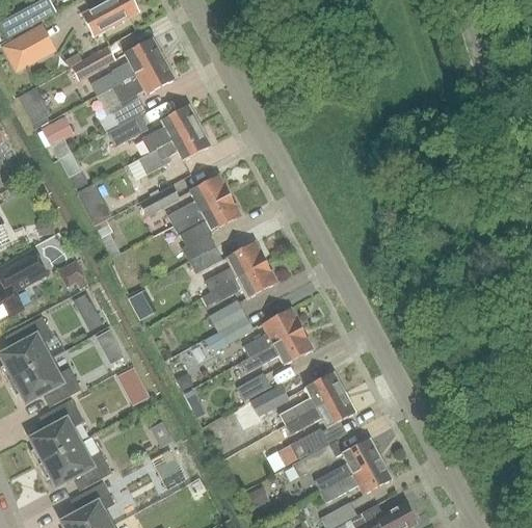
[(23,28),(35,22),(56,11),(49,0),(38,0),(0,21),(0,25),(6,37),(23,28)]
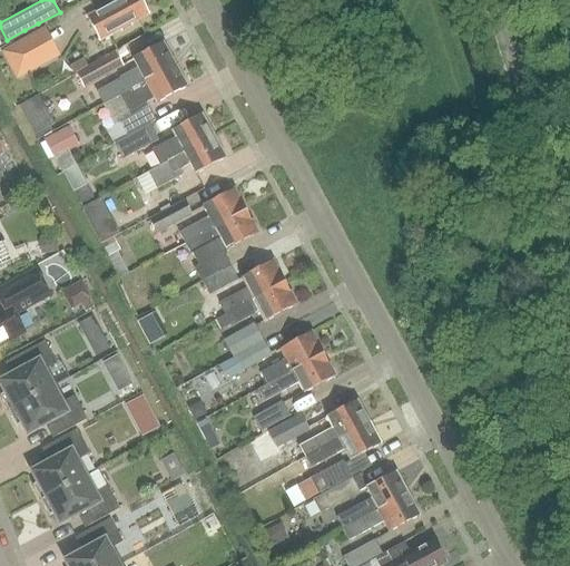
[(150,10),(144,0),(114,0),(87,15),(99,38),(150,10)]
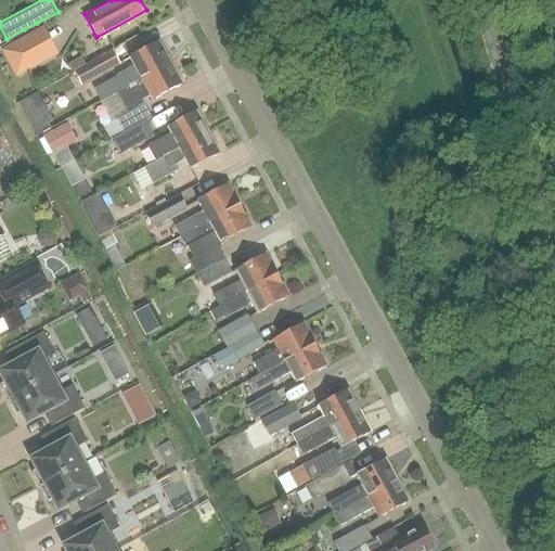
[(16,73),(41,59),(26,33),(2,47),(16,73)]
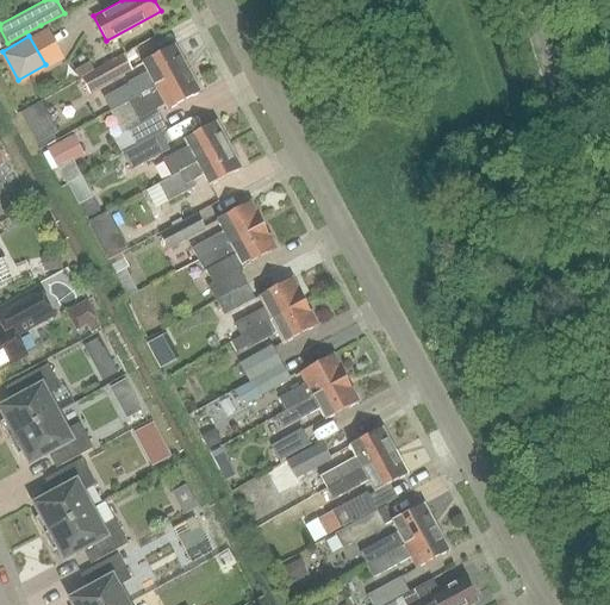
[(131,98),(188,66),(176,42),(142,61),(147,70),(104,94),(111,107),(131,98)]
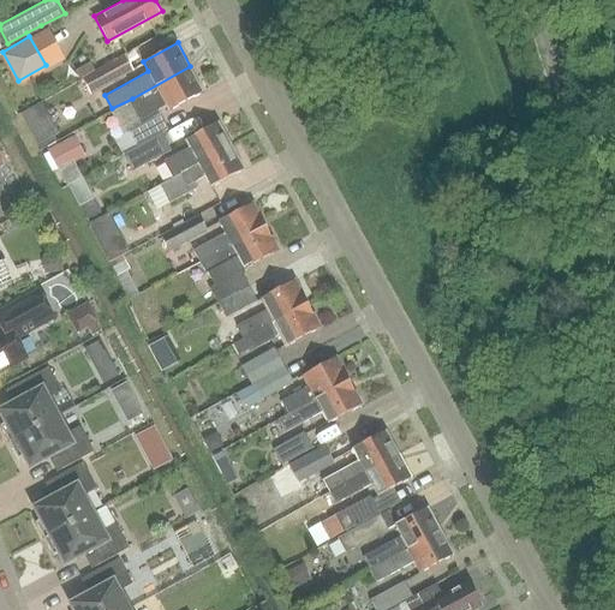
[(91,91),(135,67),(126,53),(83,76),(91,91)]
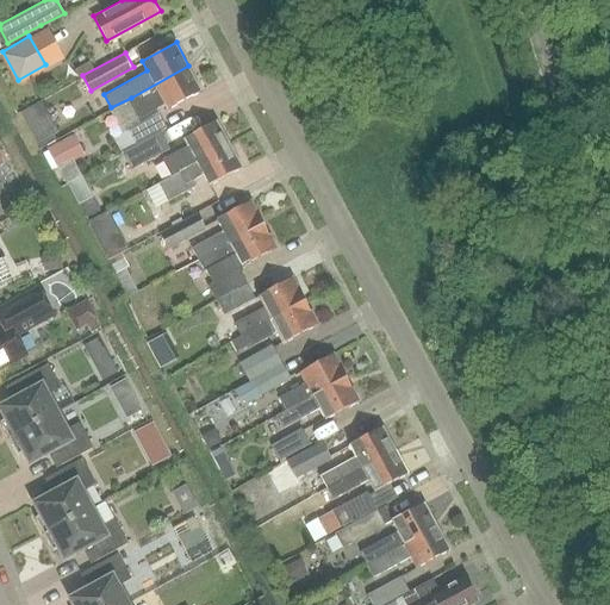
[(188,66),(131,98),(136,107),(160,94),(167,108),(201,89),(188,66)]
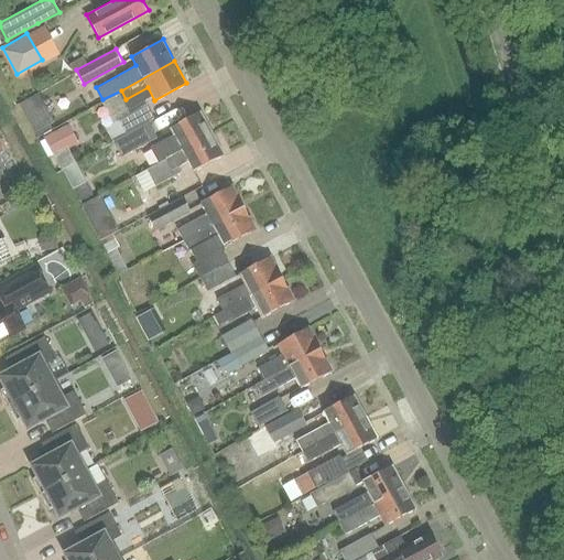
[(38,92),(20,101),(35,129),(53,119),(38,92)]
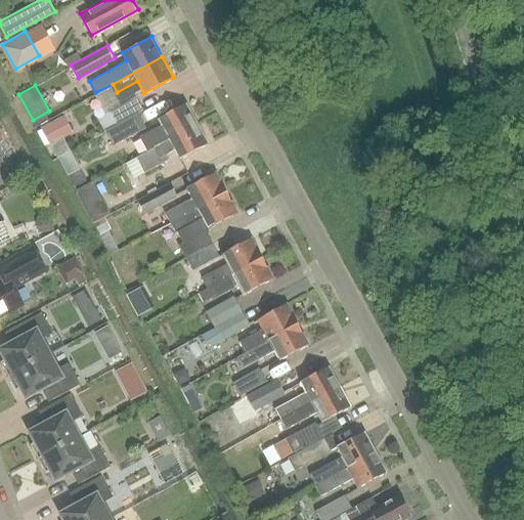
[(106,128),(108,127),(145,106),(138,94),(99,115),(106,128)]
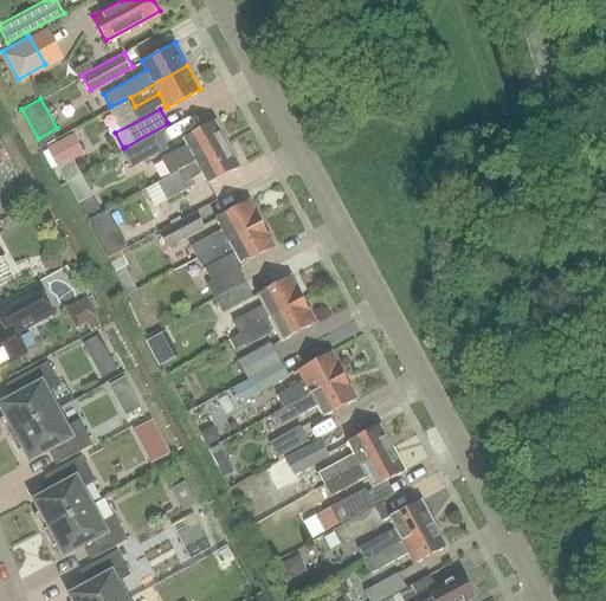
[(169,173),(229,141),(217,117),(184,136),(187,143),(161,157),(169,173)]
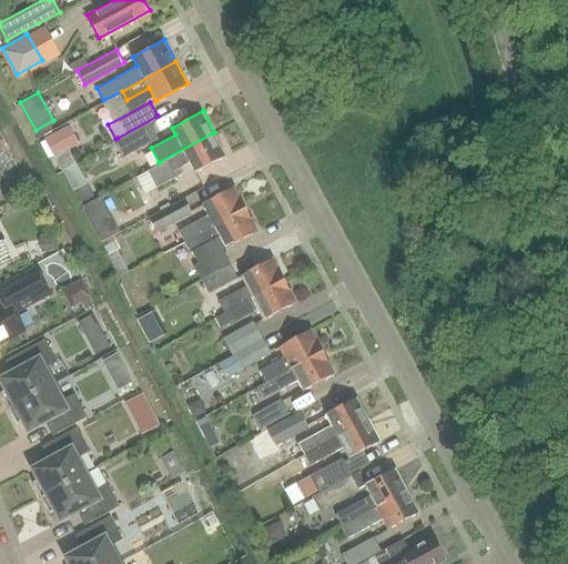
[(125,153),(161,134),(152,119),(118,138),(125,153)]
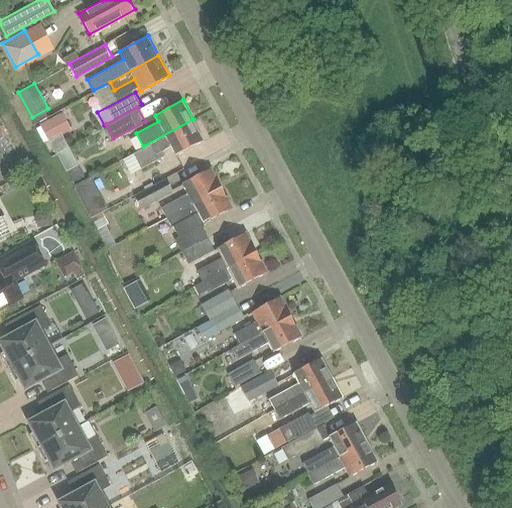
[(71,125),(62,109),(40,121),(49,137),(71,125)]
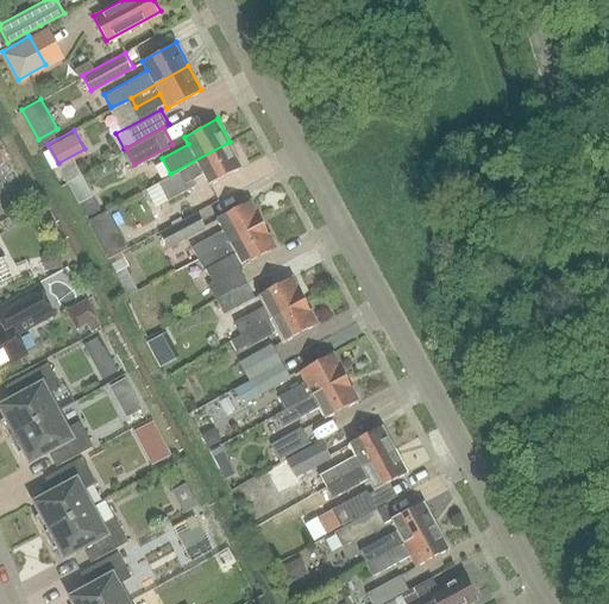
[(230,142),(170,174),(171,174),(158,181),(168,199),(195,183),(193,178),(202,172),(208,183),(243,164),(230,142)]
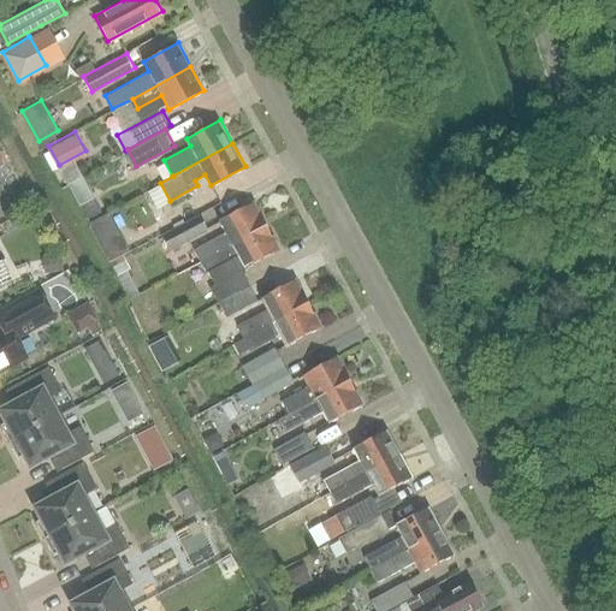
[(101,208),(83,175),(71,182),(89,215),(101,208)]
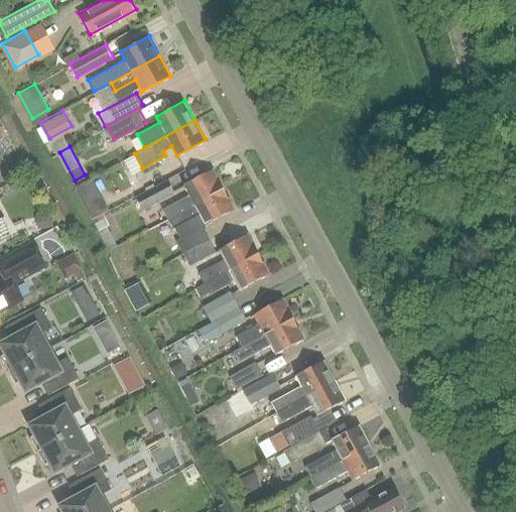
[(168,218),(223,188),(212,168),(183,183),(188,194),(162,208),(168,218)]
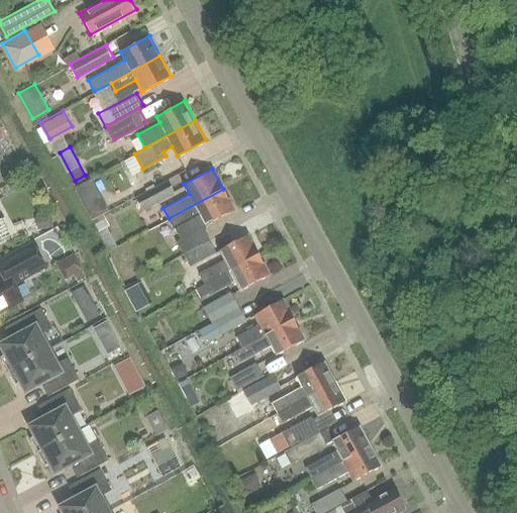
[(91,218),(108,208),(91,177),(74,186),(91,218)]
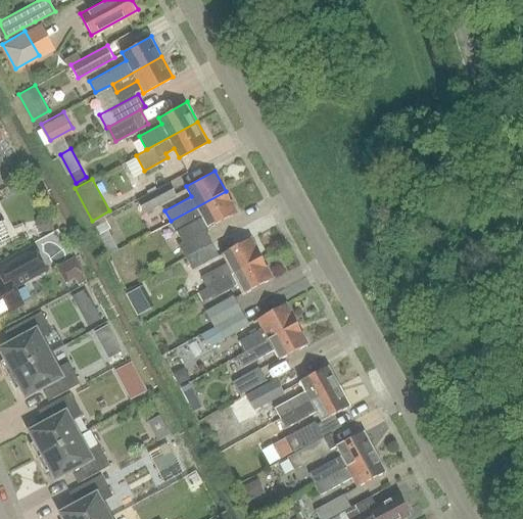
[(144,211),(177,194),(169,180),(136,197),(144,211)]
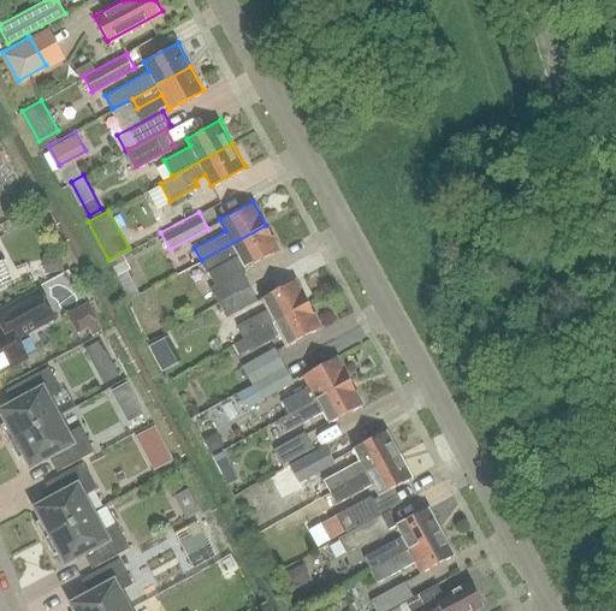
[(241,270),(249,265),(279,249),(266,225),(201,260),(214,284),(209,286),(211,288),(202,292),(209,306),(219,301),(249,284),(241,270)]
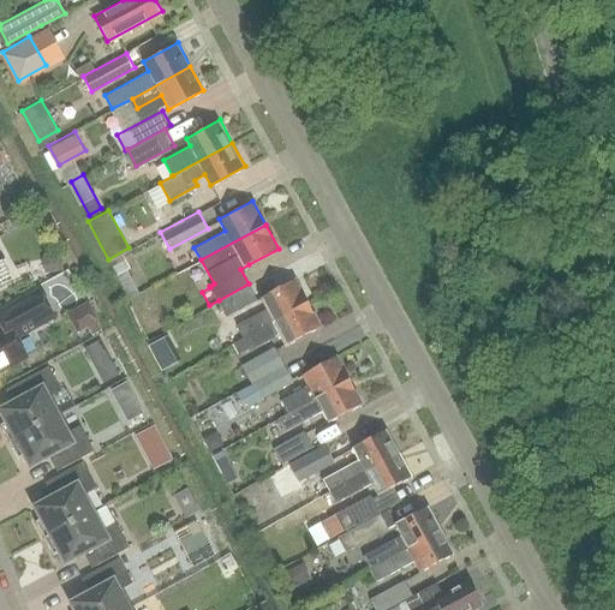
[(123,252),(111,258),(113,263),(118,273),(126,268),(130,265),(127,261),(125,257),(123,252)]
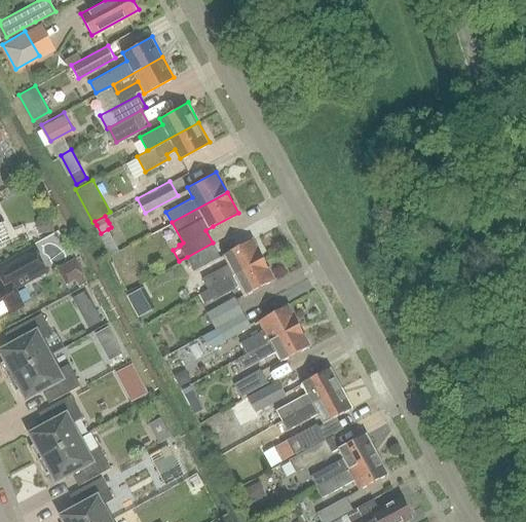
[(101,233),(99,233),(109,252),(118,247),(108,229),(101,233)]
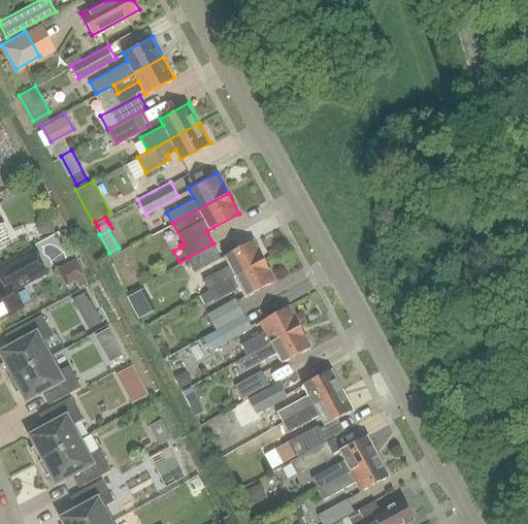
[(209,289),(264,259),(253,238),(224,254),(229,263),(203,277),(209,289)]
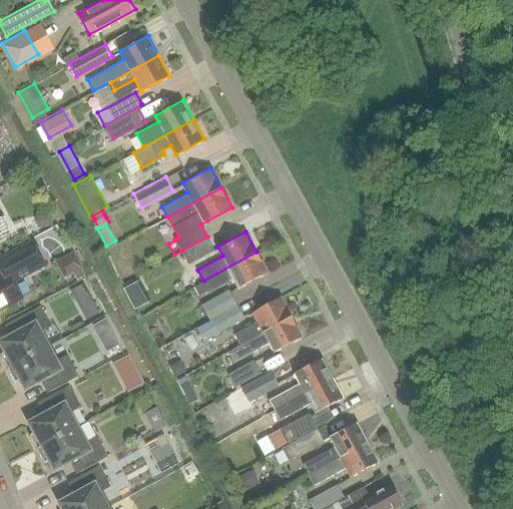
[(188,263),(214,248),(207,236),(182,250),(188,263)]
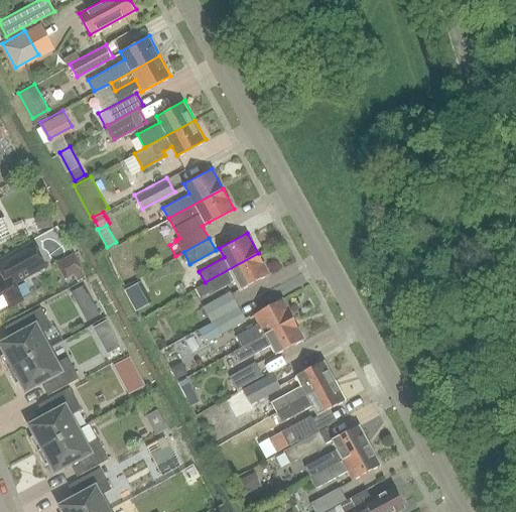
[(45,264),(32,240),(0,257),(0,269),(2,274),(0,275),(0,308),(22,296),(14,281),(45,264)]
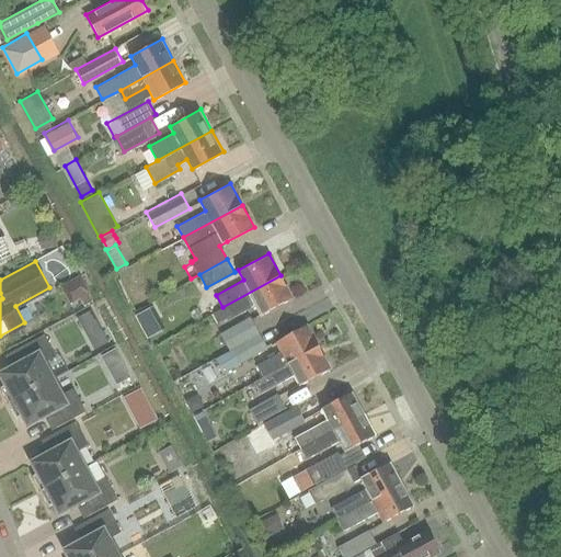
[(79,273),(67,280),(78,299),(80,297),(83,305),(94,299),(79,273)]
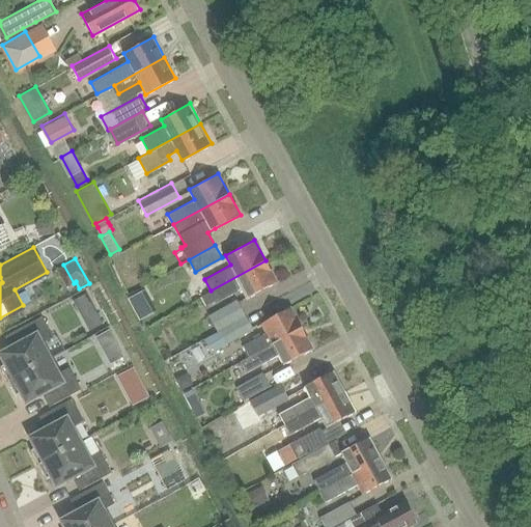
[(211,290),(217,301),(243,287),(248,297),(277,281),(266,260),(211,290)]
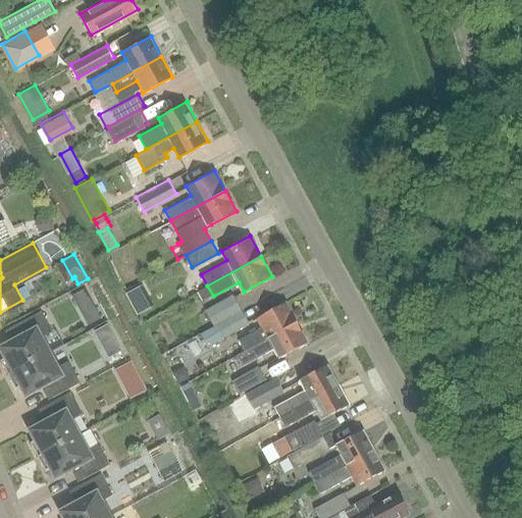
[(201,299),(209,295),(205,287),(197,292),(201,299)]
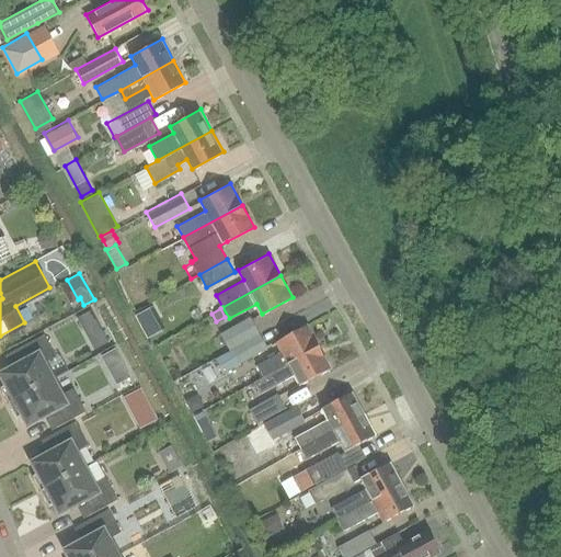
[(261,331),(252,315),(222,331),(231,348),(261,331)]
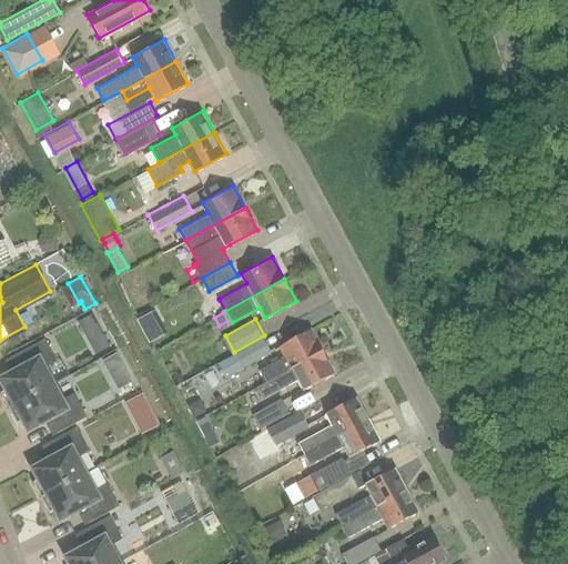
[(266,380),(323,350),(311,328),(280,345),(285,354),(260,369),(266,380)]
